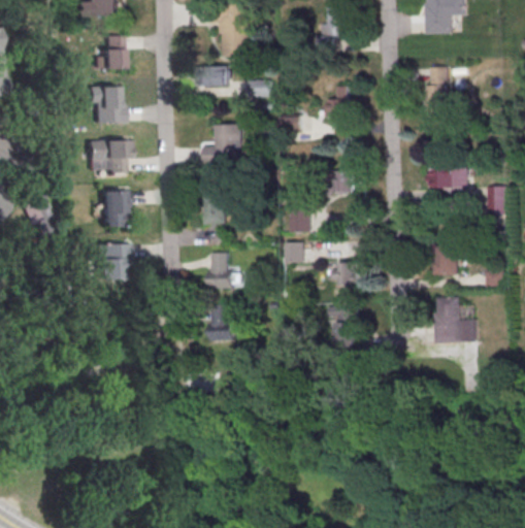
[(116,0),(117,14),(86,15),(85,0),(116,0)]
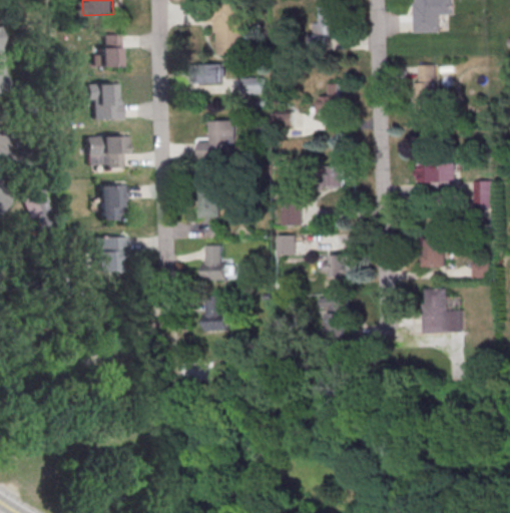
[(414,0),(450,0),(451,14),(438,15),(439,31),(413,32),(412,3),(415,3),(414,0)]
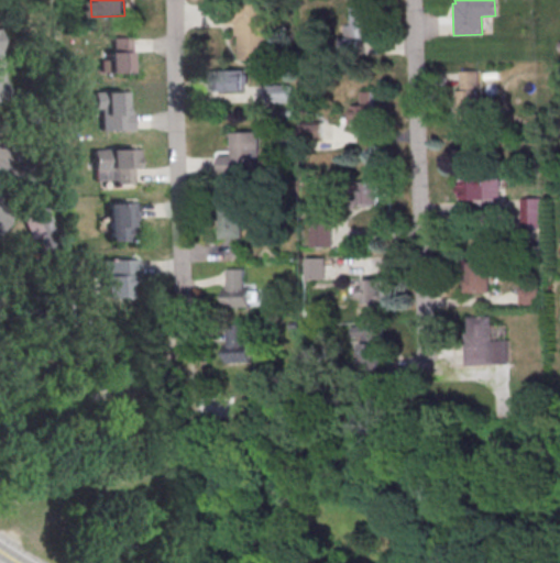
[(222,2),(268,1),(270,61),(235,61),(235,24),(223,24),(222,2)]
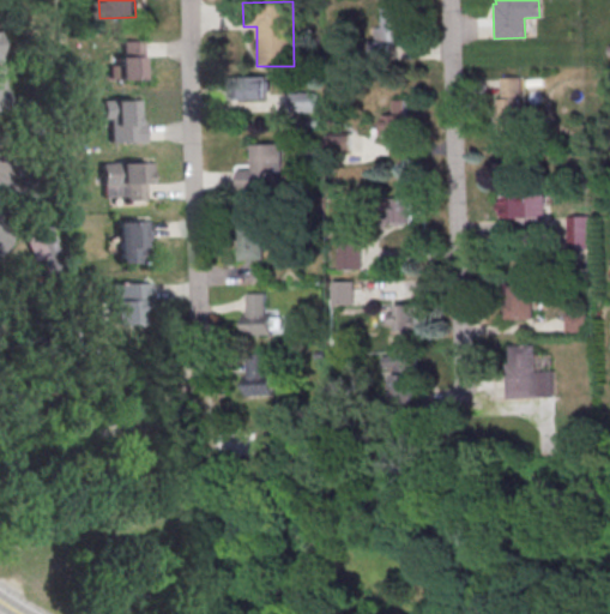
[(402,41),(402,7),(379,7),(379,41),(402,41)]
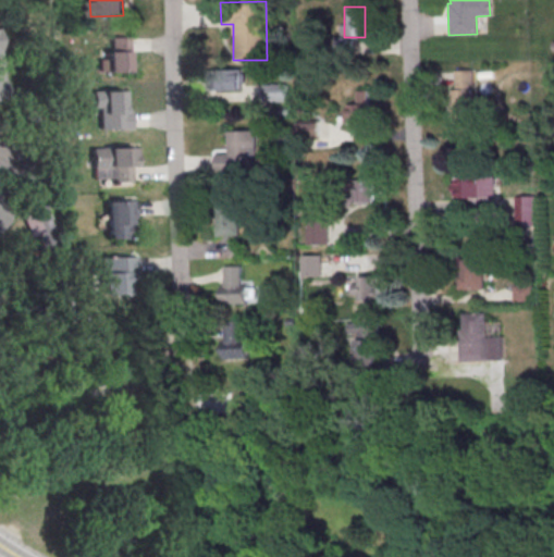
[(107,38),(125,37),(125,54),(124,54),(125,72),(94,73),(94,59),(103,59),(102,51),(108,51),(107,38)]
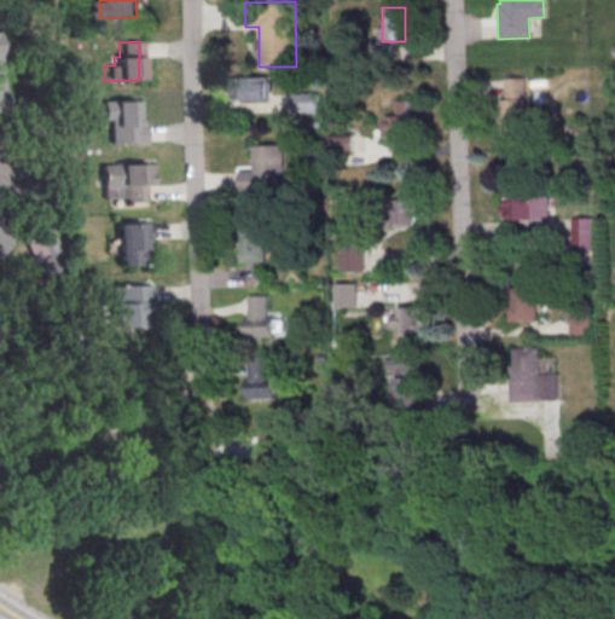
[(227,77),(227,99),(270,99),(270,77),(227,77)]
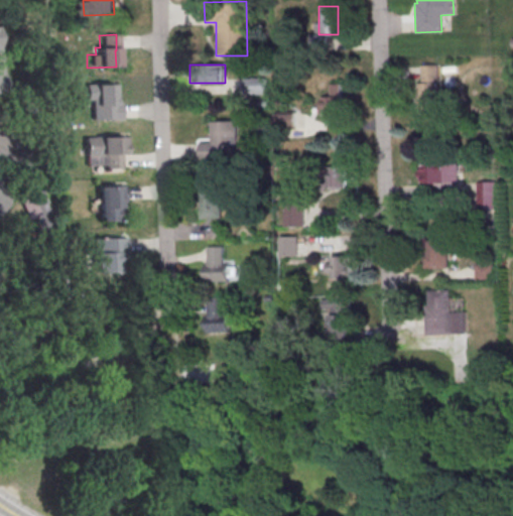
[(436,65),(415,65),(415,107),(436,107),(436,65)]
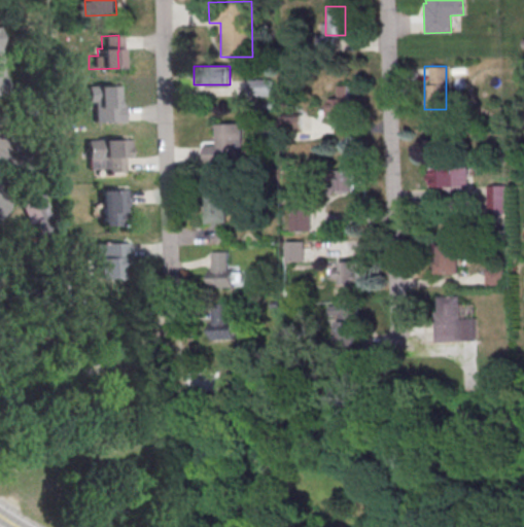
[(250,80),(269,79),(269,97),(251,98),(250,80)]
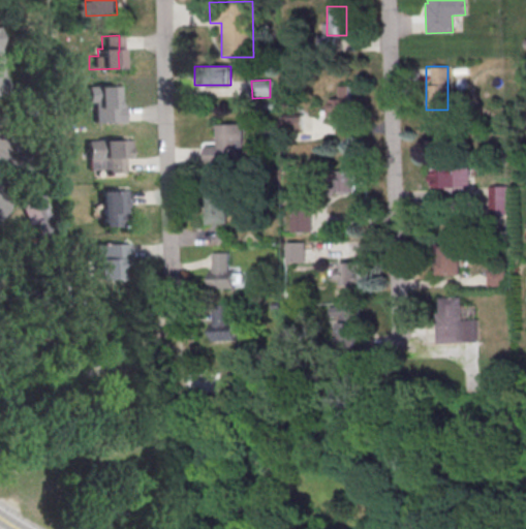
[(349,85),(338,85),(338,98),(326,98),(326,122),(349,122),(349,85)]
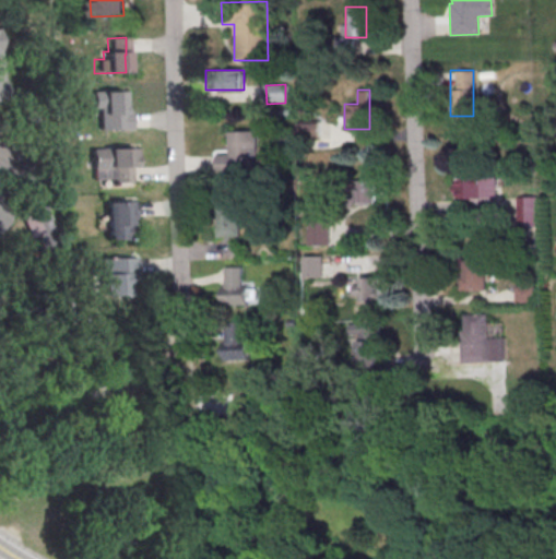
[(98,92),(101,130),(128,130),(127,111),(121,111),(121,92),(98,92)]
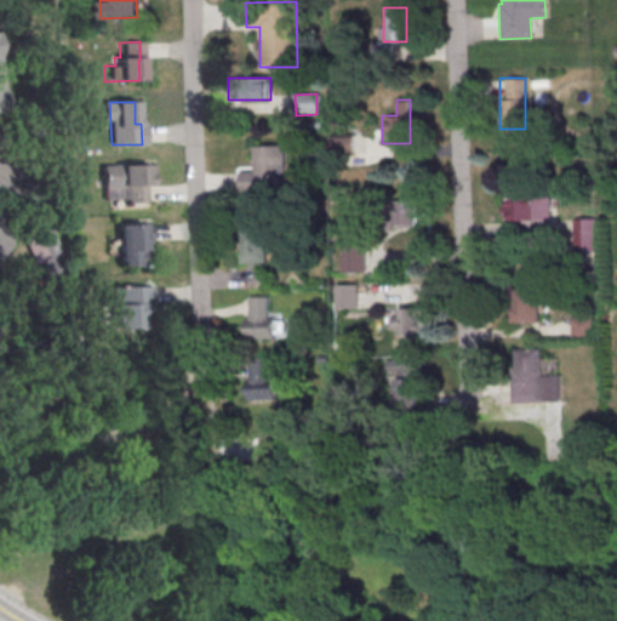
[(331,136),(353,135),(353,157),(332,157),(331,136)]
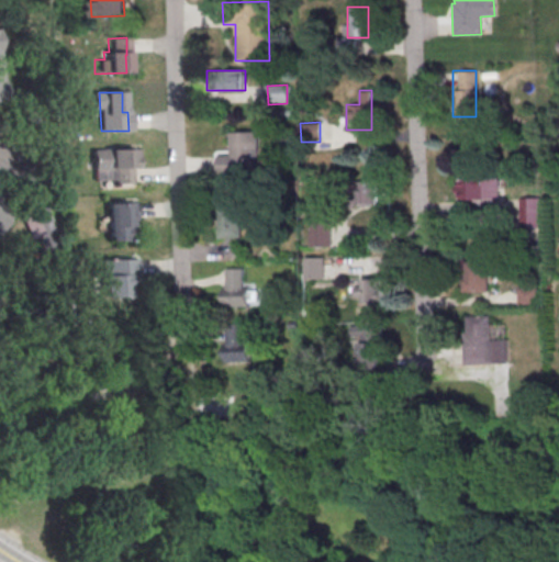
[(227,132),(256,132),(257,168),(215,169),(215,155),(228,154),(227,132)]
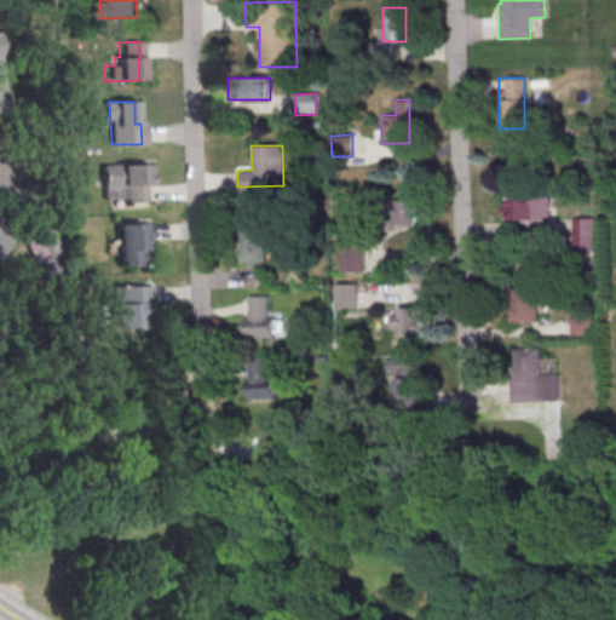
[(97,165),(144,164),(145,184),(140,184),(142,202),(121,202),(121,185),(98,187),(97,165)]
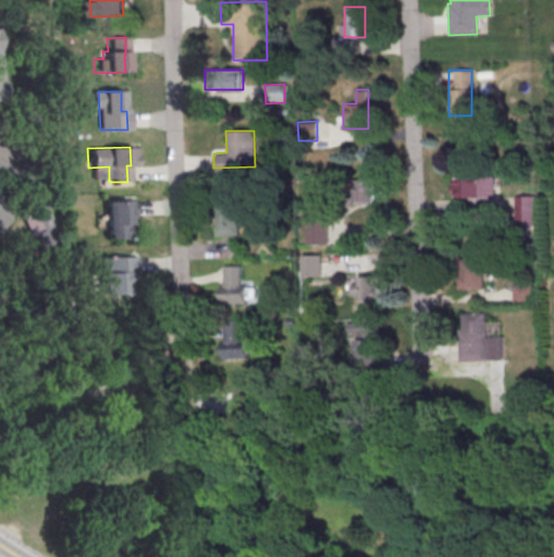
[(451,197),(491,197),(491,176),(451,176),(451,197)]
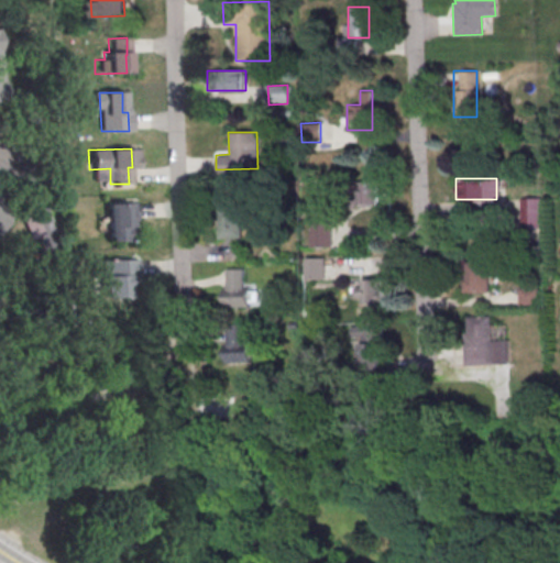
[(354,181),(353,203),(377,205),(379,181),(354,181)]
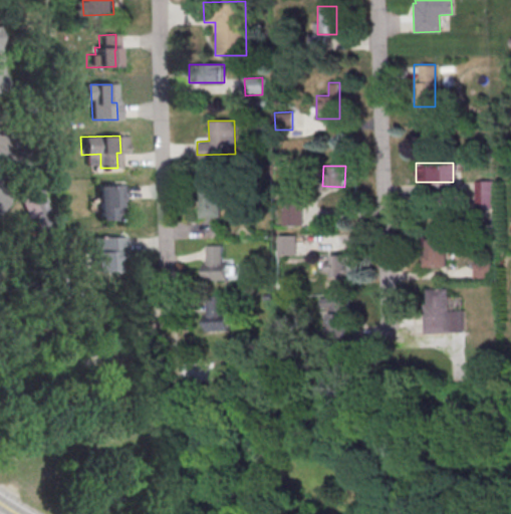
[(474,182),(491,182),(492,209),(475,209),(474,182)]
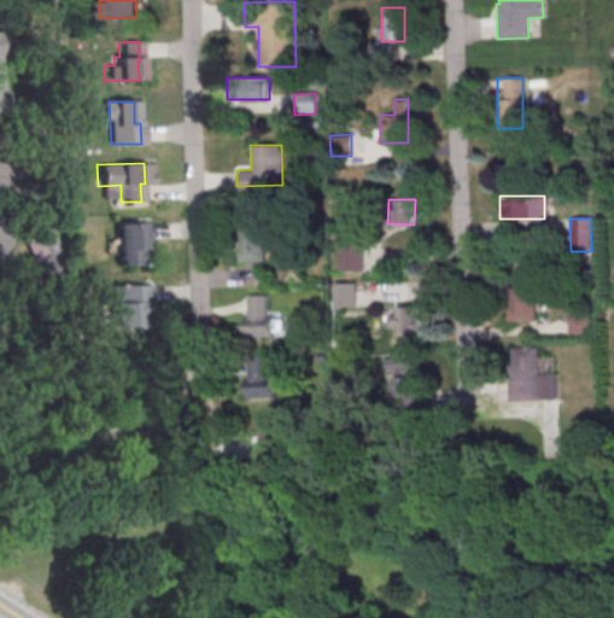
[(112,222),(113,264),(141,263),(141,246),(139,246),(138,239),(144,238),(144,222),(112,222)]
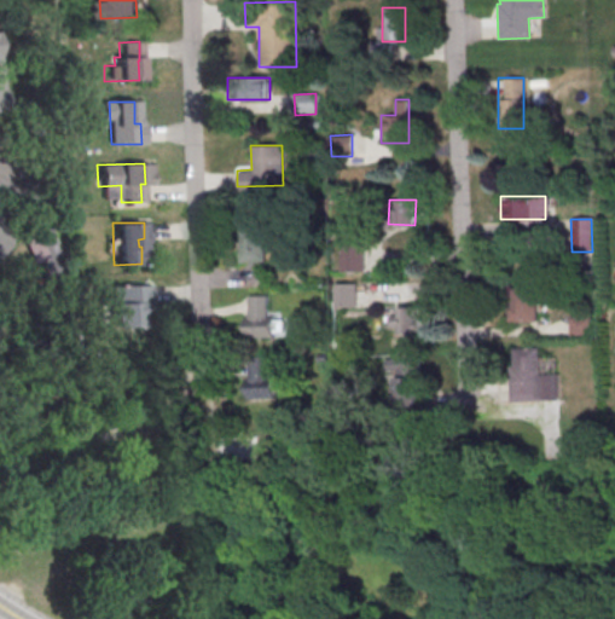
[(237,227),(264,227),(264,262),(238,262),(237,227)]
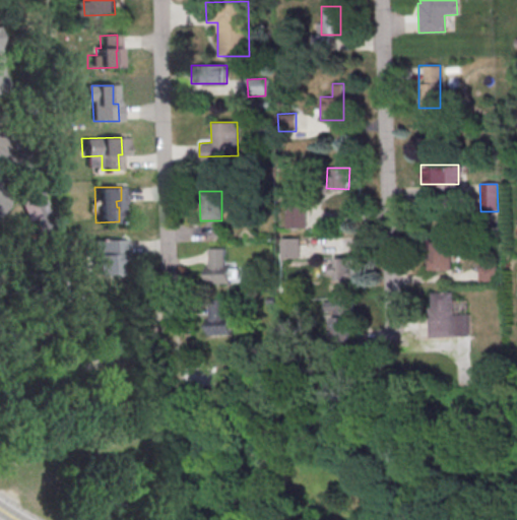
[(285,207),(304,206),(305,230),(285,231),(285,207)]
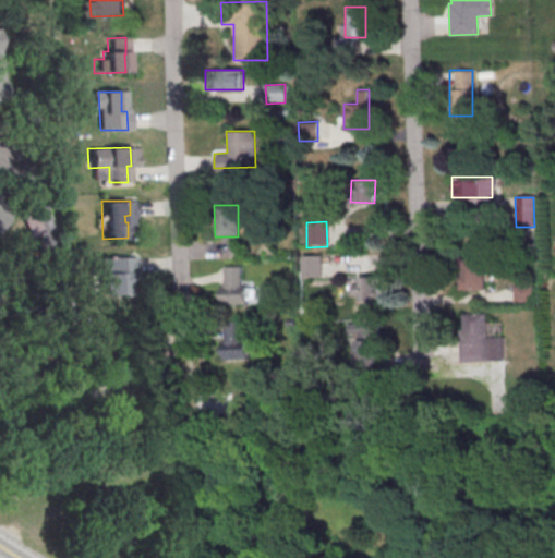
[(301,256),(320,256),(321,277),(301,277),(301,256)]
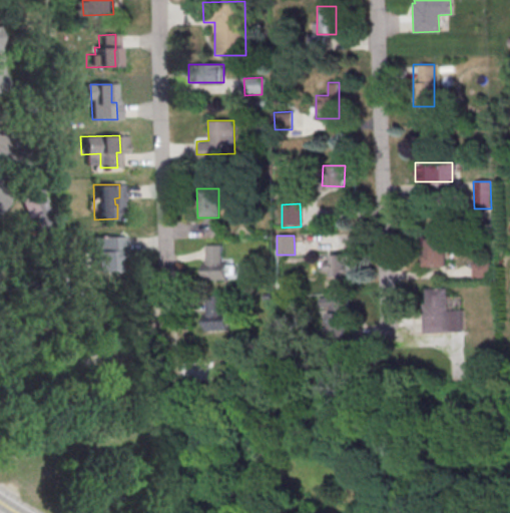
[(88,237),(120,236),(121,251),(114,251),(115,271),(89,272),(88,237)]
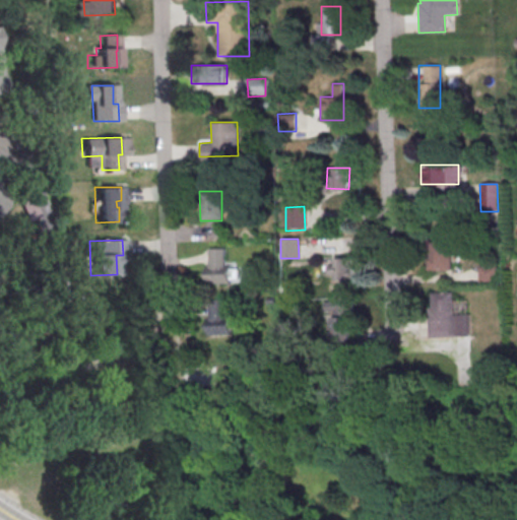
[(449,242),(450,270),(426,271),(426,257),(429,256),(428,242),(449,242)]
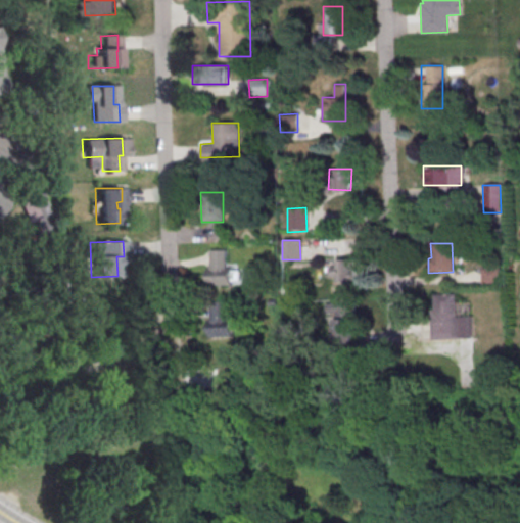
[(225,249),(205,249),(205,285),(231,285),(231,269),(225,269),(225,249)]
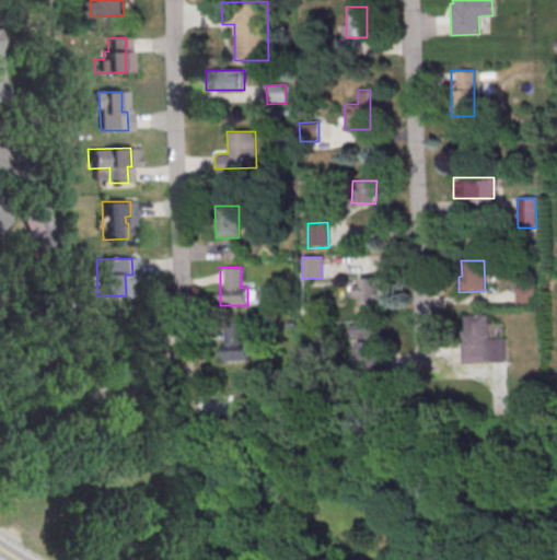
[(376,278),(355,278),(355,311),(376,311),(376,278)]
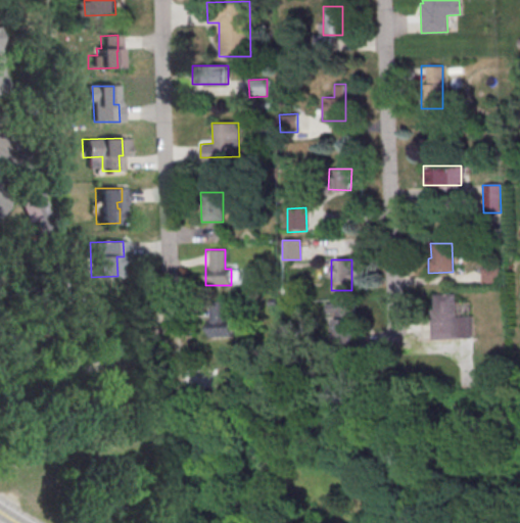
[(480,269),(498,268),(499,285),(481,285),(480,269)]
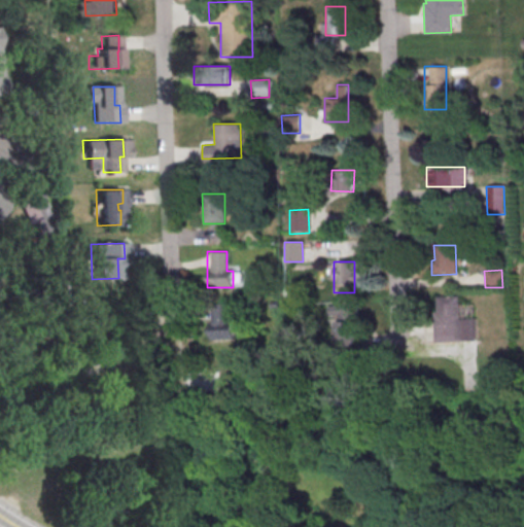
[(457,296),(457,319),(475,319),(475,341),(433,342),(432,297),(457,296)]
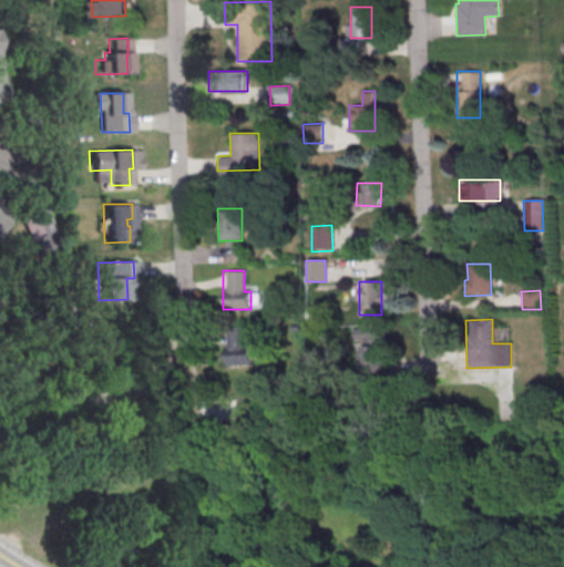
[(225,364),(247,364),(247,327),(225,327),(225,364)]
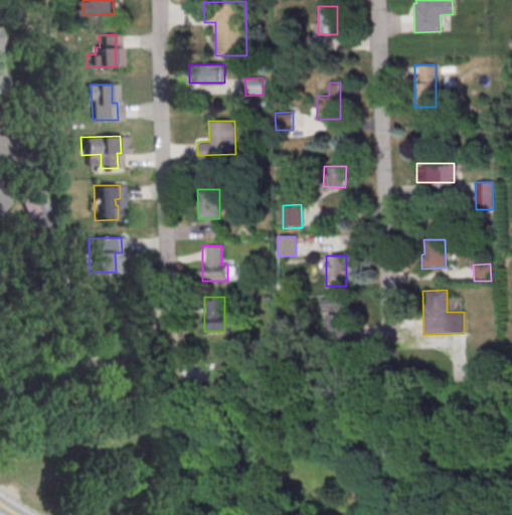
[(327,314),(327,338),(347,338),(347,314),(327,314)]
